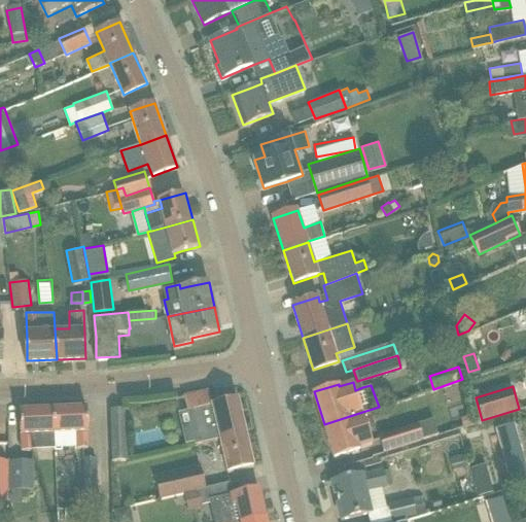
[(212,402),(209,387),(185,392),(188,407),(198,405),(212,402)]
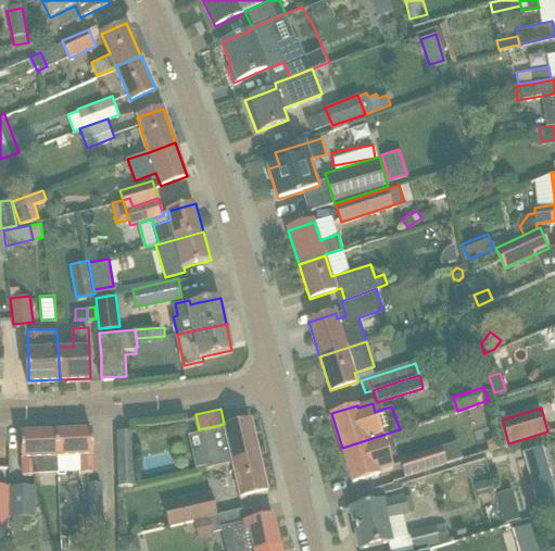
[(209,427),(214,451),(203,453),(206,464),(231,459),(260,452),(252,417),(224,424),(209,427)]
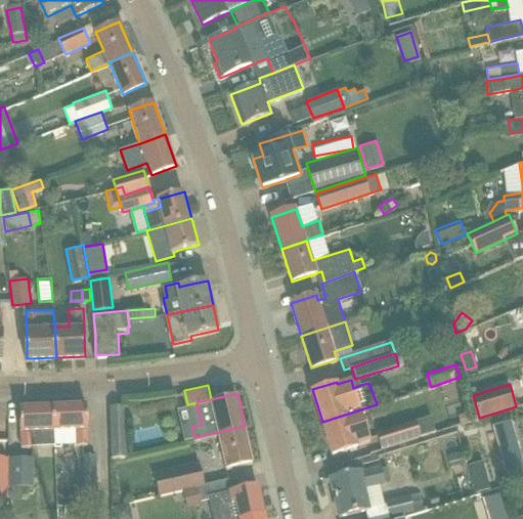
[(87,403),(53,405),(54,429),(77,428),(77,441),(77,443),(89,443),(87,403)]
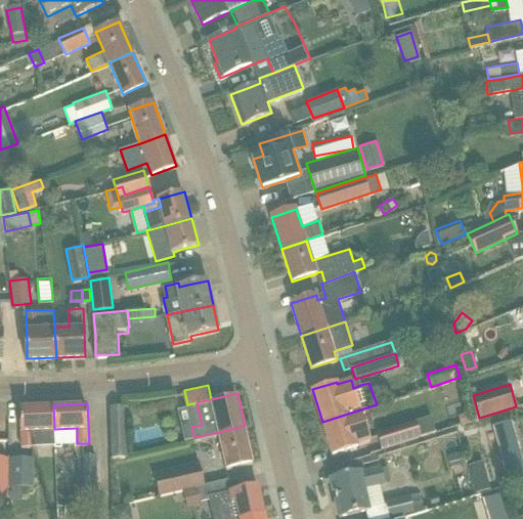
[(110,404),(111,456),(125,456),(124,404),(110,404)]
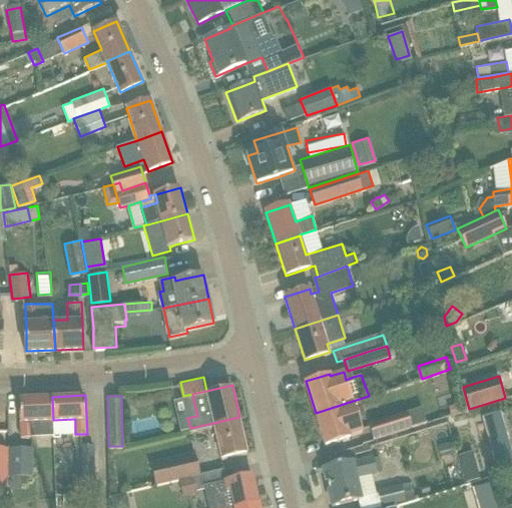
[(31,421),(53,420),(52,397),(19,398),(21,437),(32,437),(32,433),(31,421)]
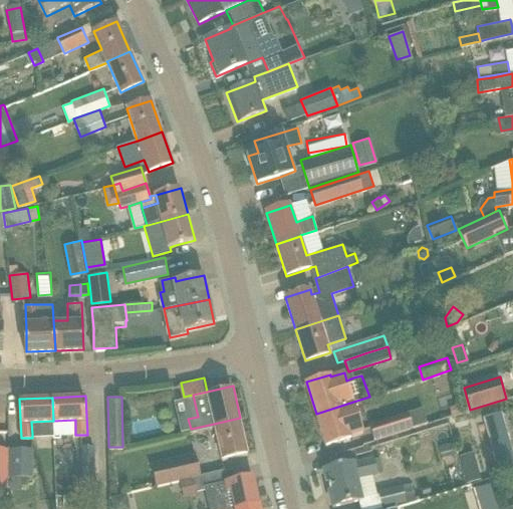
[(353,402),(316,414),(326,446),(349,438),(349,435),(362,431),(353,402)]
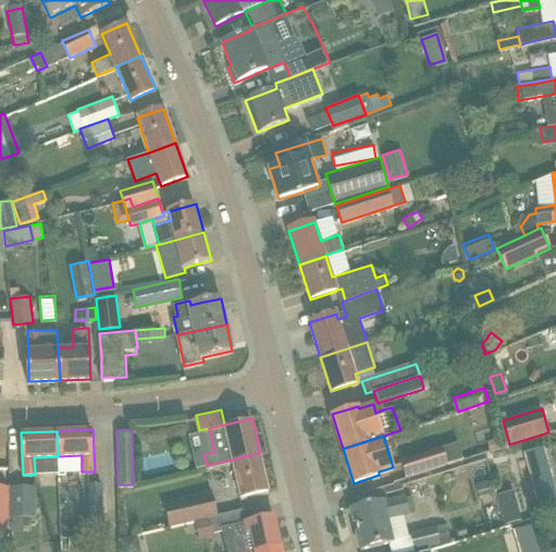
[(490,450),(498,446),(496,439),(486,441),(490,450)]
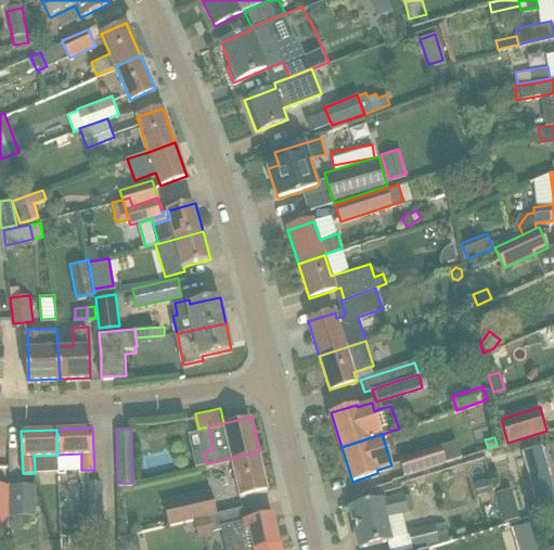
[(428,469),(437,465),(447,462),(441,445),(399,459),(404,475),(417,472),(428,469)]
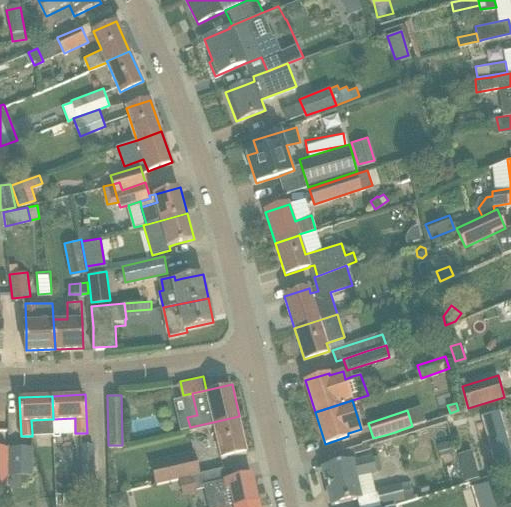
[(510,452),(499,411),(482,415),(496,465),(510,460),(510,452)]
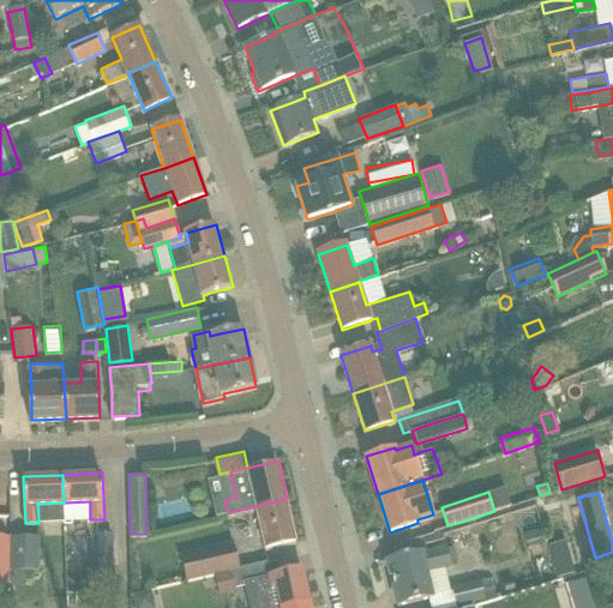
[(264,545),(272,543),(295,539),(287,499),(256,506),(264,545)]
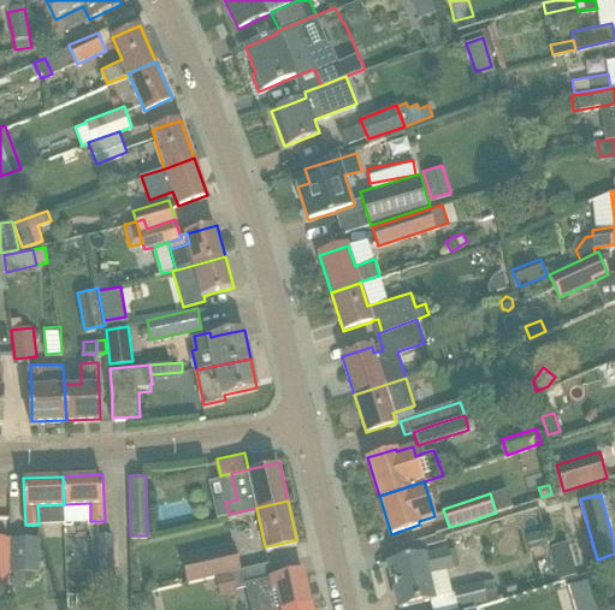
[(90,503),(64,504),(65,520),(90,519),(90,503)]
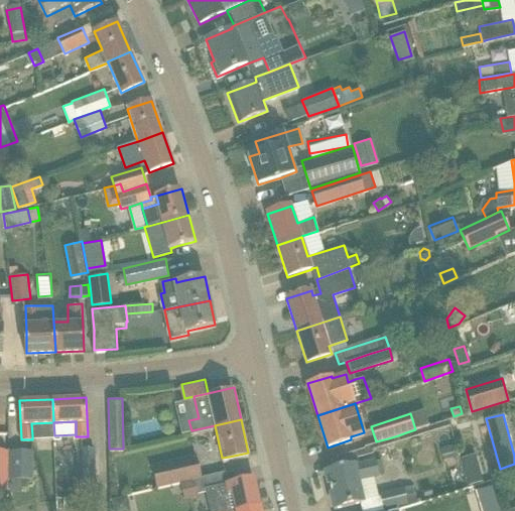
[(32,435),(54,435),(53,422),(31,423),(32,435)]
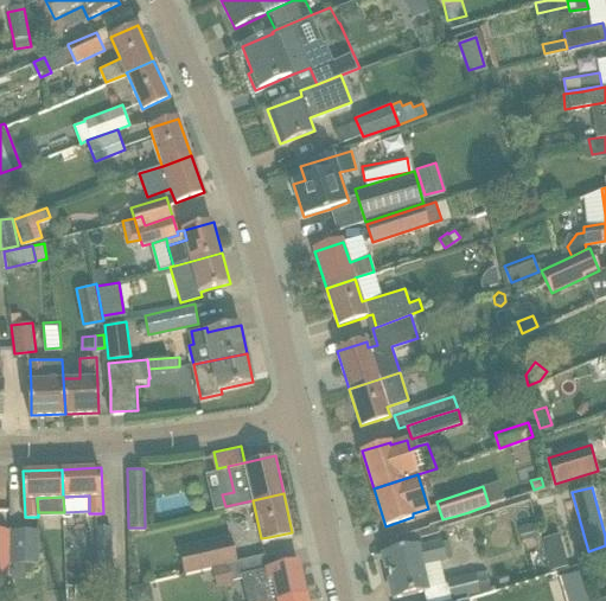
[(520,525),(523,539),(538,536),(535,522),(520,525)]
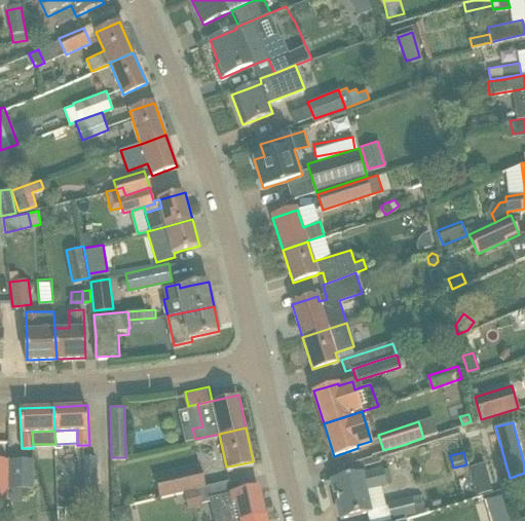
[(97,455),(83,455),(84,477),(85,500),(97,500),(96,477),(97,476),(97,455)]
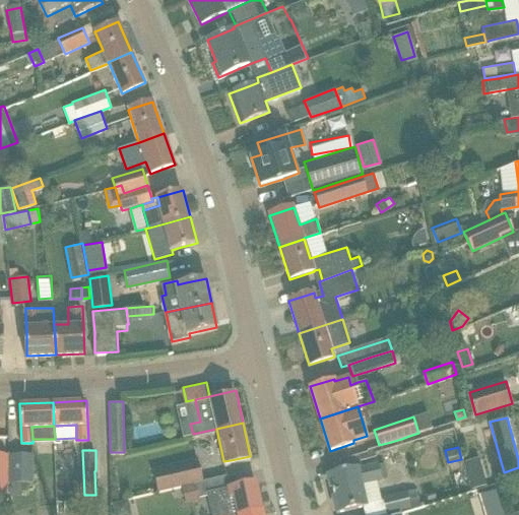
[(6,453),(6,481),(11,481),(22,481),(34,481),(34,452),(6,453)]
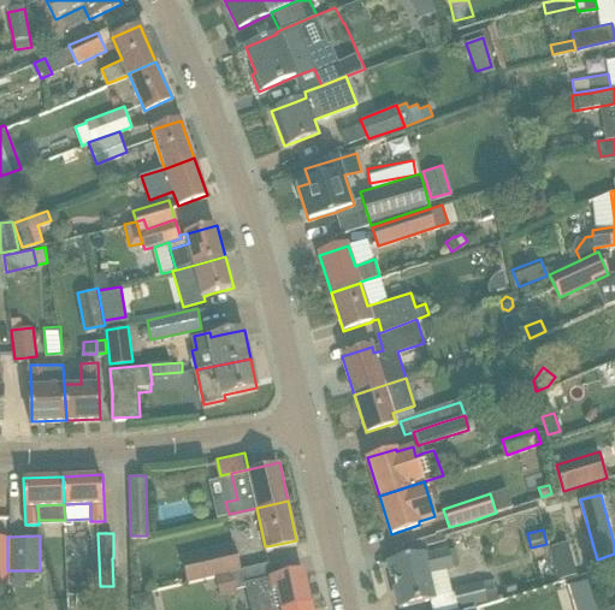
[(182,558),(188,580),(240,568),(235,546),(182,558)]
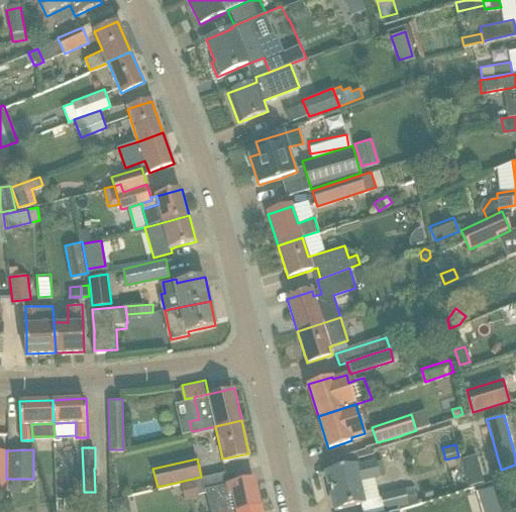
[(377,459),(346,467),(327,471),(335,508),(365,502),(359,481),(380,476),(377,459)]
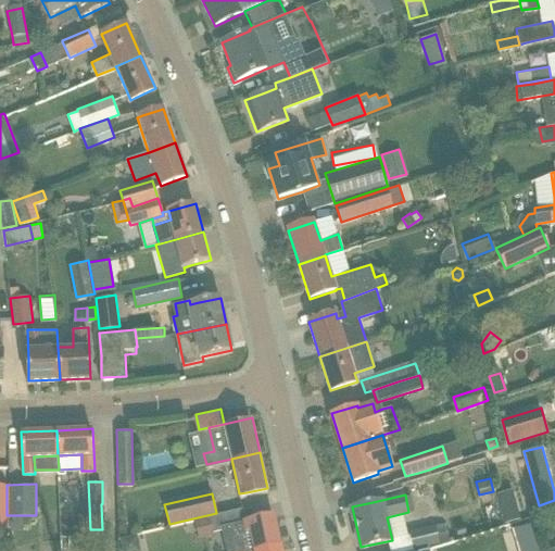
[(515,503),(501,506),(504,521),(519,517),(515,503)]
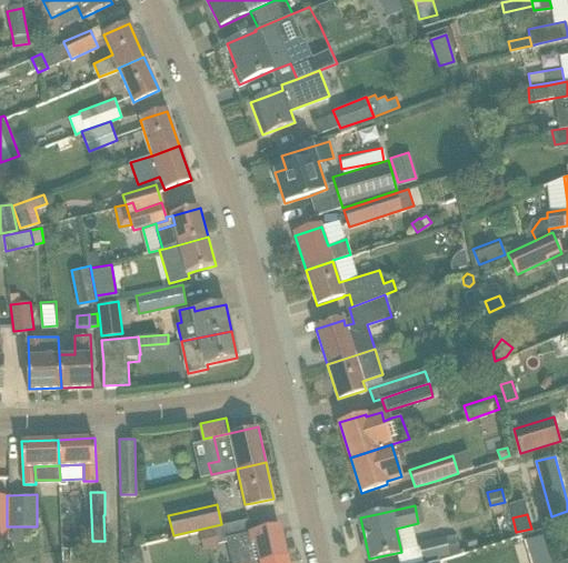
[(287,555),(280,524),(225,536),(230,562),(257,562),(262,562),(262,561),(287,555)]
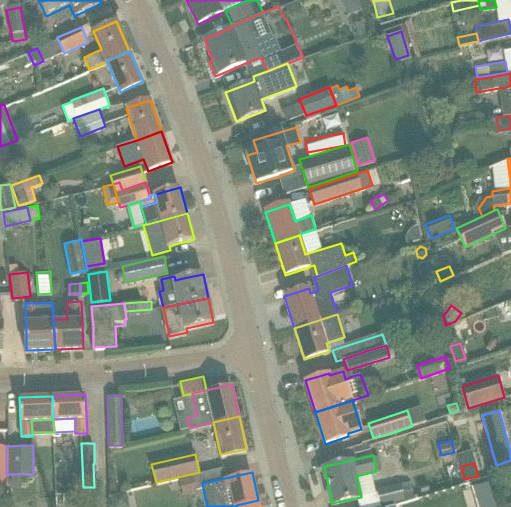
[(22,474),(11,474),(11,485),(22,485),(22,474)]
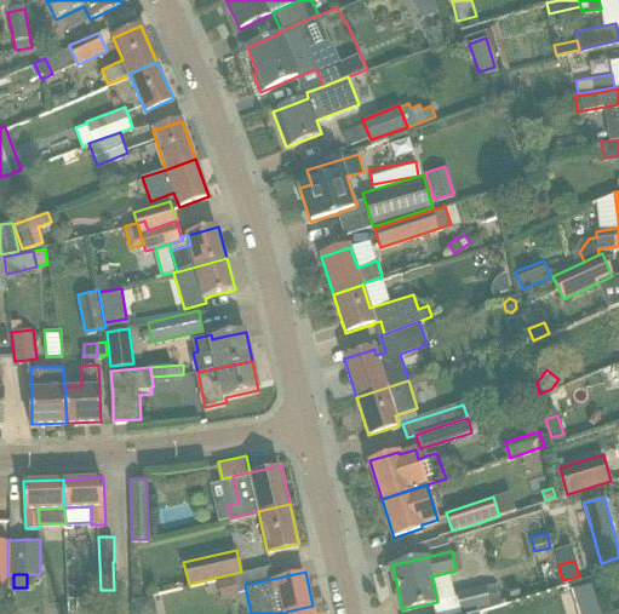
[(217,578),(222,597),(239,592),(234,574),(217,578)]
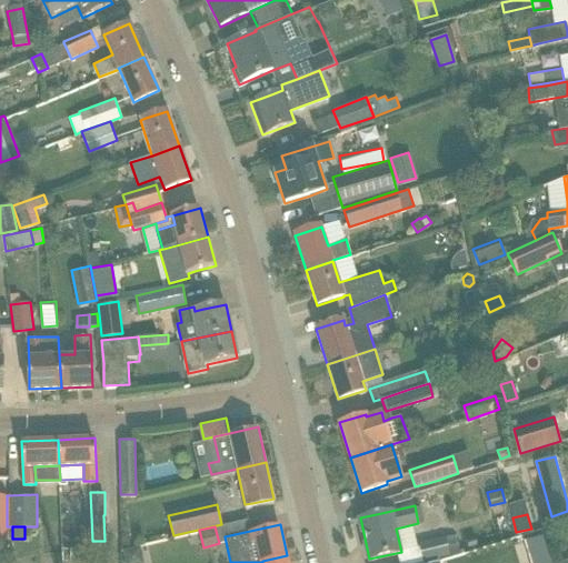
[(446,534),(419,541),(424,558),(460,551),(457,532),(446,535),(446,534)]
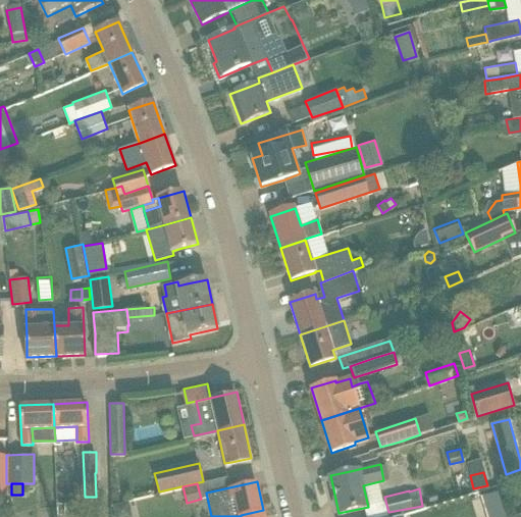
[(128,499),(113,503),(115,516),(120,516),(126,516),(131,509),(128,499)]
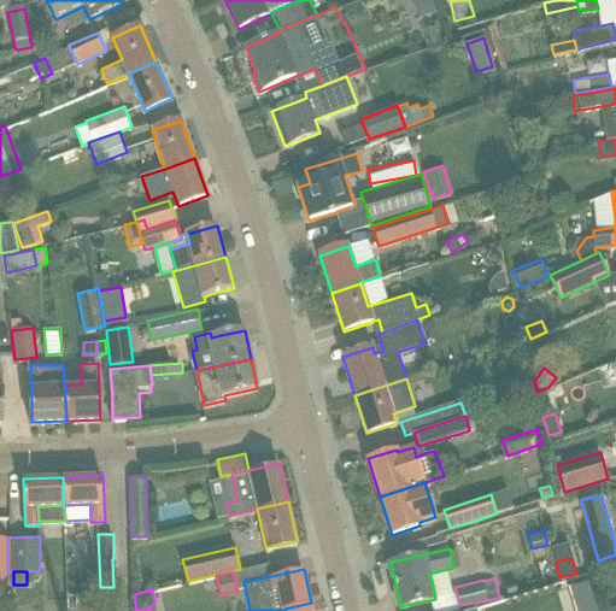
[(76,593),(76,604),(89,604),(89,593),(76,593)]
